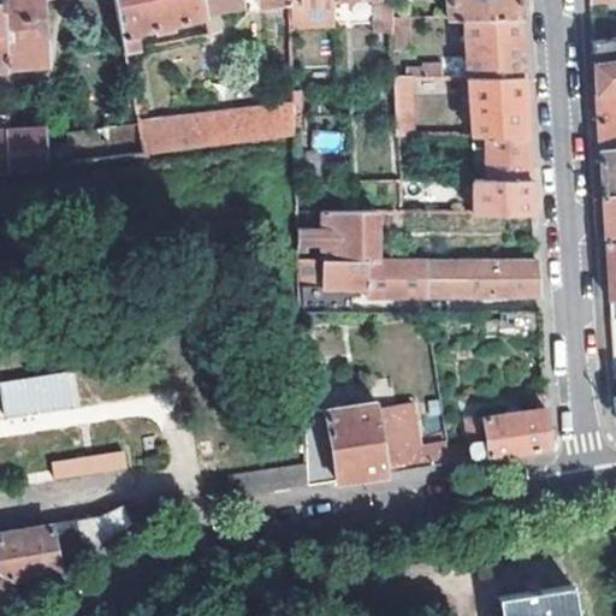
[(42,0),(0,0),(0,18),(3,69),(43,66),(41,0),(42,0)]
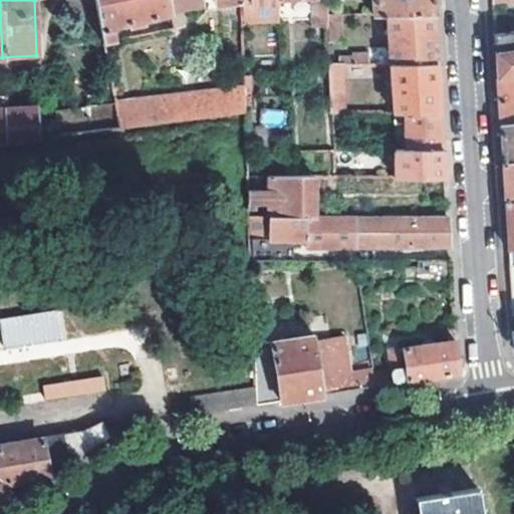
[(95,0),(104,44),(113,42),(112,33),(118,24),(126,23),(127,25),(129,28),(145,25),(145,20),(171,15),(168,0),(95,0)]
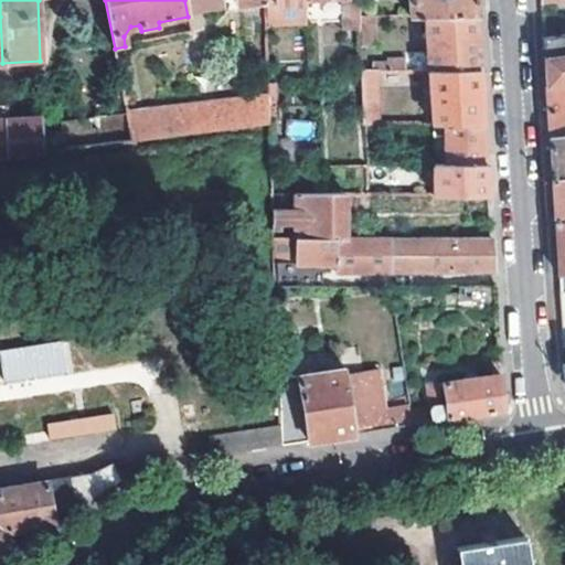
[(184,0),(188,17),(221,12),(219,0),(236,0),(240,9),(265,6),(264,0),(184,0)]
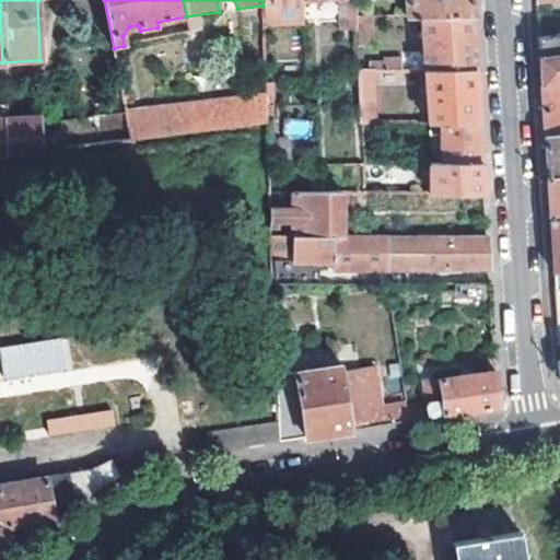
[(261,0),(263,6),(263,20),(272,19),(271,8),(271,0),(261,0)]
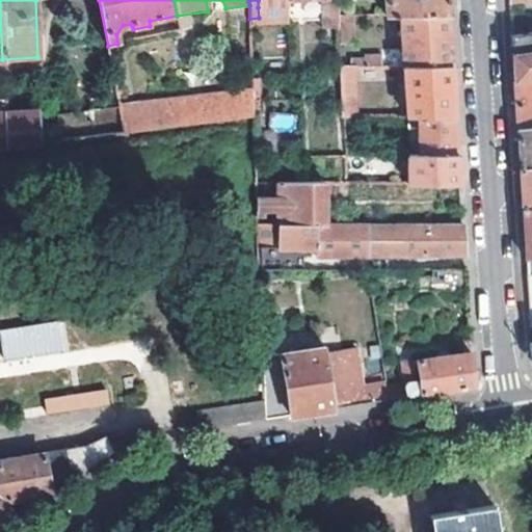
[(258,0),(258,7),(259,18),(272,18),(272,7),(287,6),(286,2),(286,0),(258,0)]
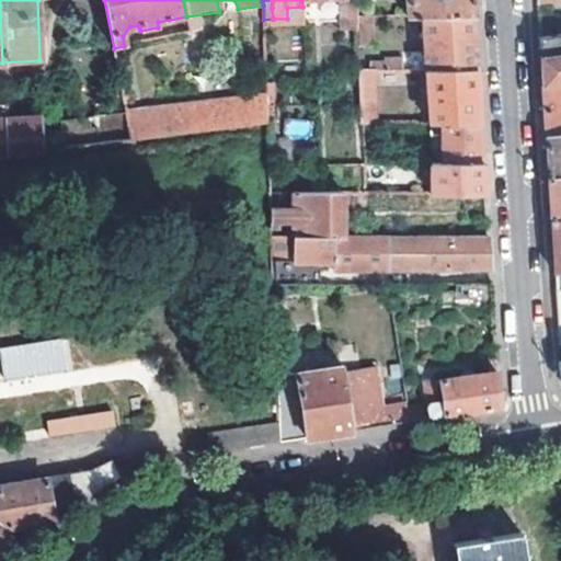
[(340,0),(342,34),(357,33),(356,19),(355,0),(340,0)]
